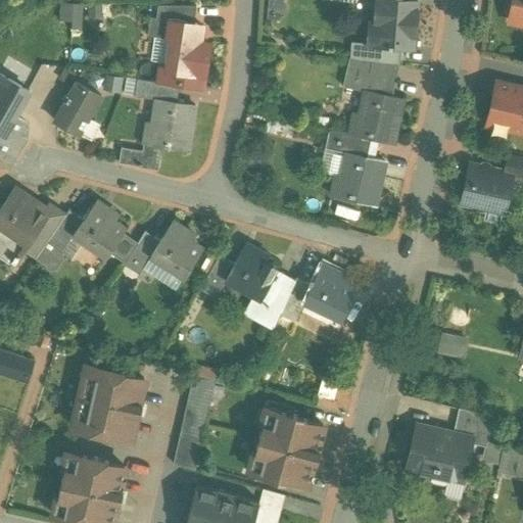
[(268,0),(269,17),(282,17),(281,0),(268,0)]
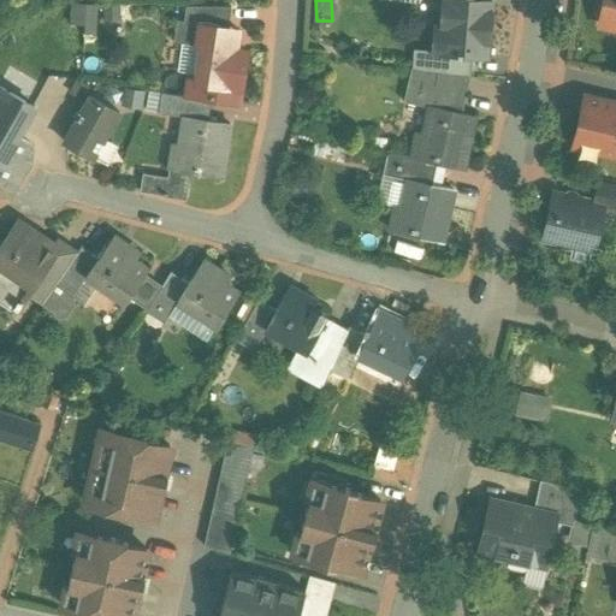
[(471,1),(450,0),(445,0),(443,28),(436,28),(432,71),(471,76),(473,55),(487,57),(492,4),(471,1)]
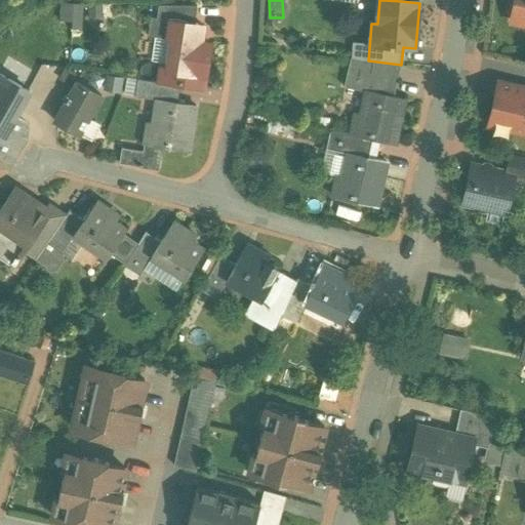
[(524,0),(515,0),(516,0),(511,3),(509,13),(512,18),(512,22),(524,24),(524,0)]
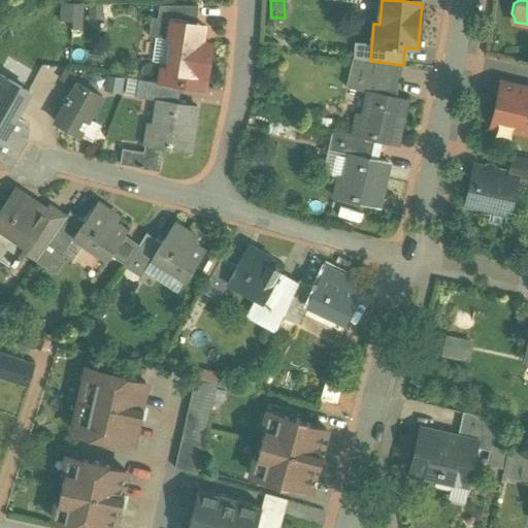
[(62,2),(61,24),(84,24),(85,3),(62,2)]
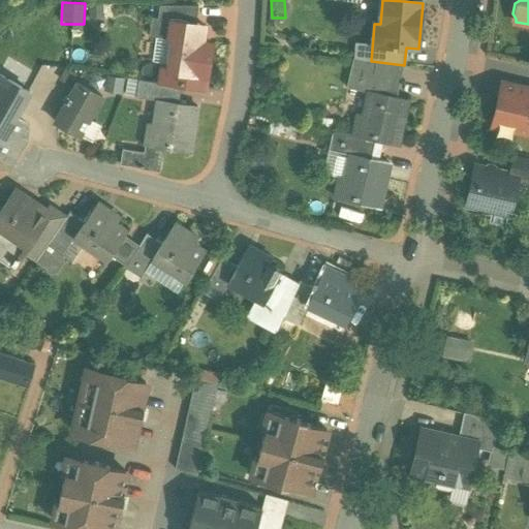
[(198,6),(161,5),(159,19),(158,20),(195,25),(198,6)]
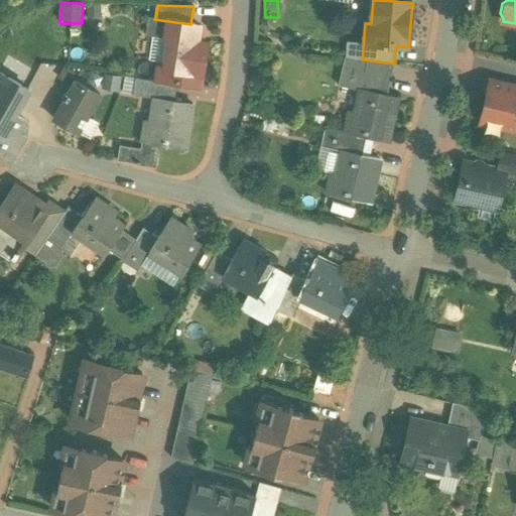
[(190,24),(154,19),(155,18),(149,17),(146,35),(168,38),(164,62),(158,61),(155,82),(176,85),(200,89),(207,44),(187,41),(190,24)]
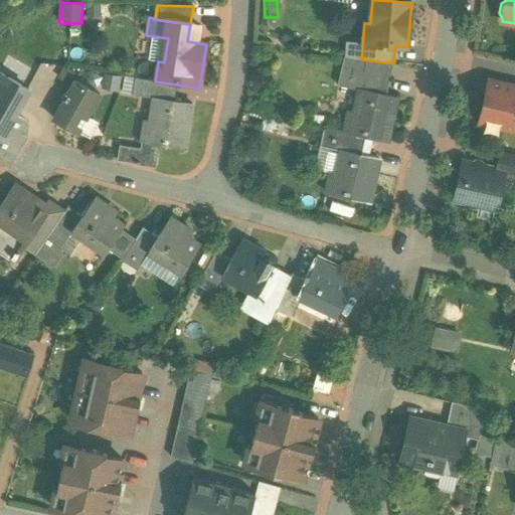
[(361,59),(344,56),(342,68),(383,77),(386,63),(394,64),(394,63),(361,59)]
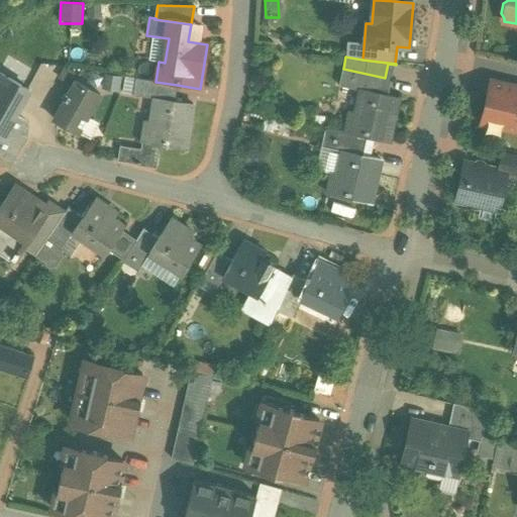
[(385,78),(343,69),(339,86),(360,91),(355,113),(349,112),(344,132),(367,137),(389,142),(399,98),(381,94),(385,78)]
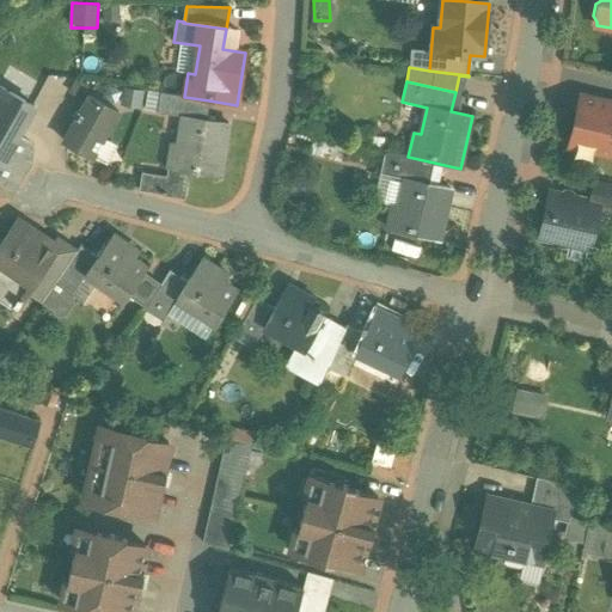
[(0,87),(0,179),(6,183),(29,144),(17,136),(34,108),(0,87)]
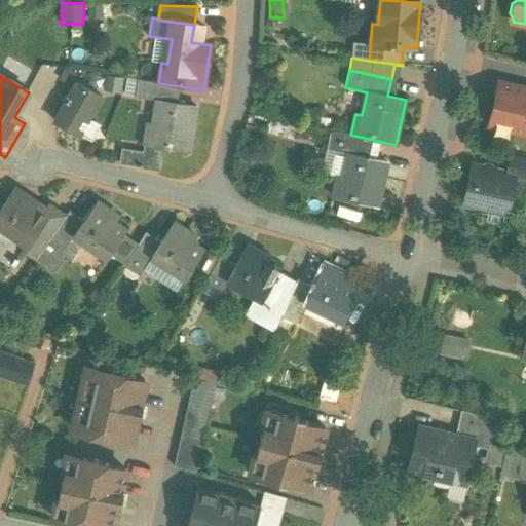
[(158,83),(139,80),(136,97),(158,101),(178,104),(180,86),(158,83)]
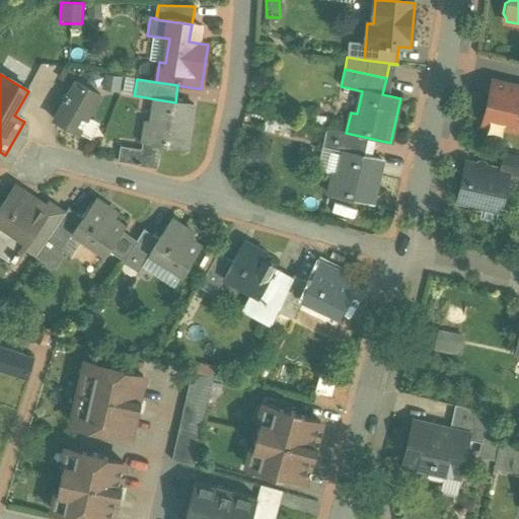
[(100,95),(75,81),(54,121),(78,134),(100,95)]
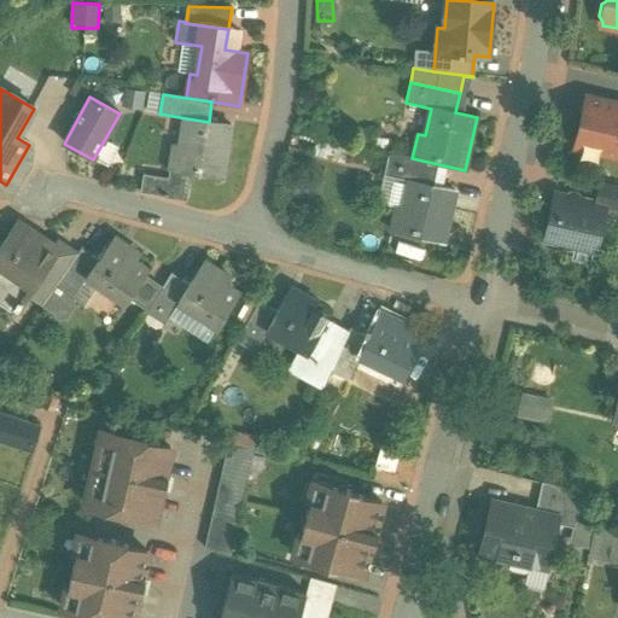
[(617,104),(587,97),(576,149),(617,157),(617,104)]
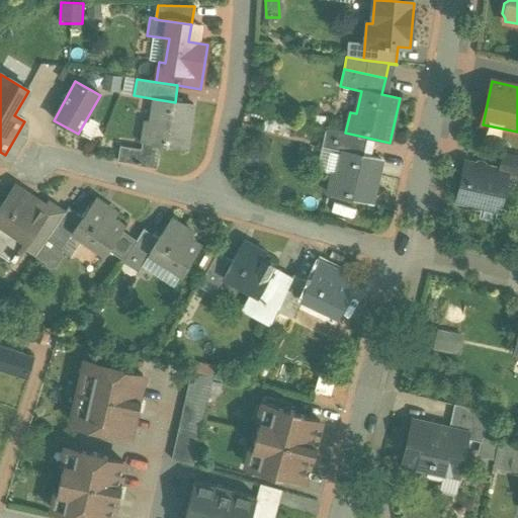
[(175,102),(156,99),(152,123),(146,122),(143,142),(161,145),(186,149),(193,105),(175,102)]
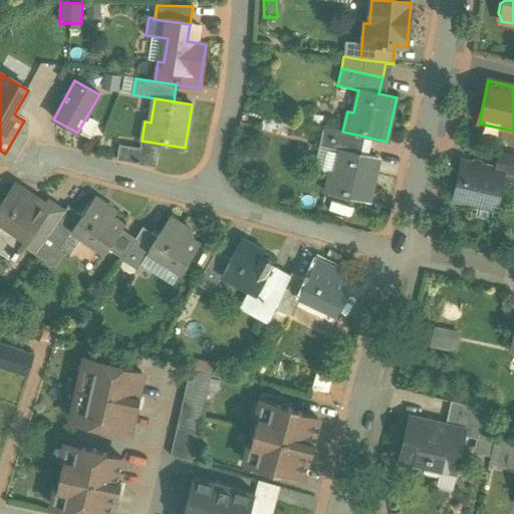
[(342,132),(324,127),(320,146),(341,151),(360,155),(364,137),(342,132)]
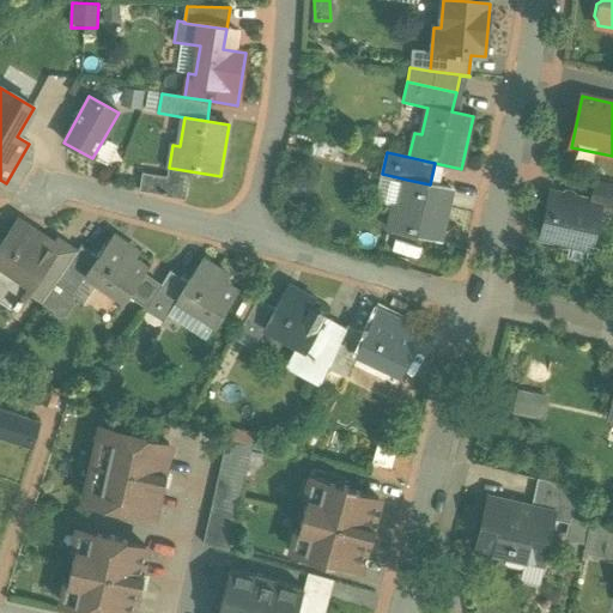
[(190,171),(169,168),(168,177),(143,173),(139,192),(164,195),(164,196),(186,200),(190,171)]
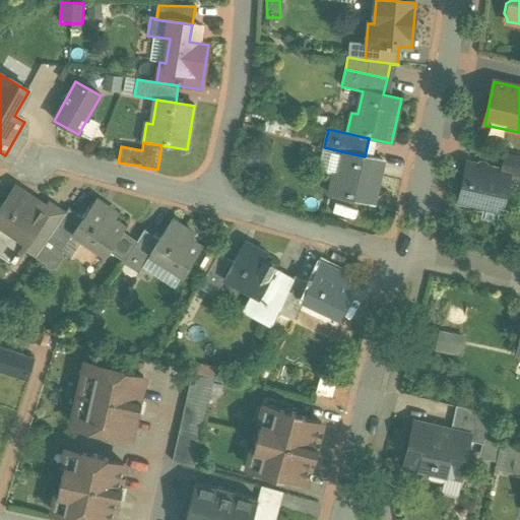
[(365,156),(345,152),(339,176),(334,175),(329,195),(373,204),(383,160),(365,156)]
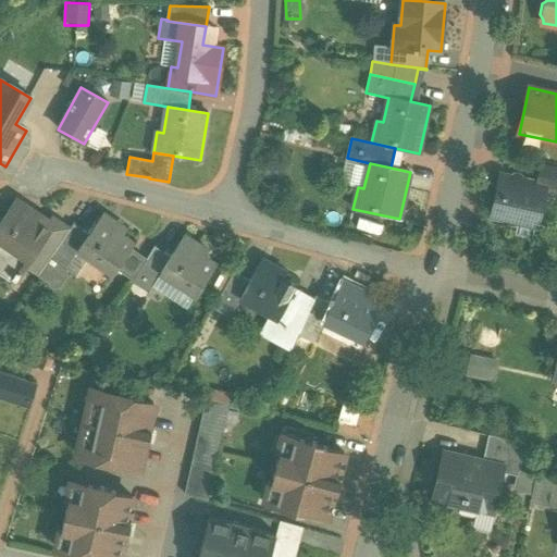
[(556,168),(541,164),(536,185),(546,186),(545,188),(556,190),(556,168)]
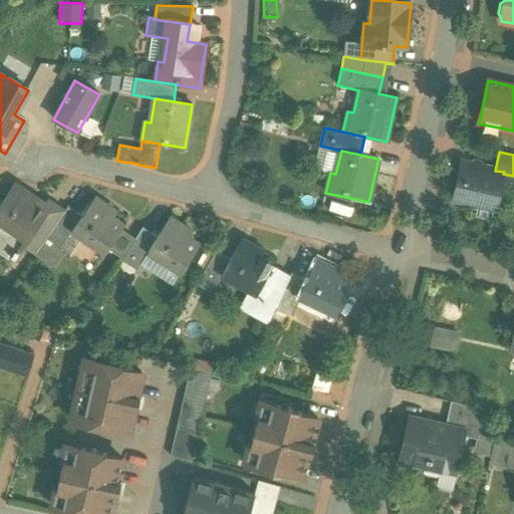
[(495,171),(462,163),(454,199),(464,201),(467,205),(474,207),(478,204),(495,208),(503,174),(504,172),(495,171)]
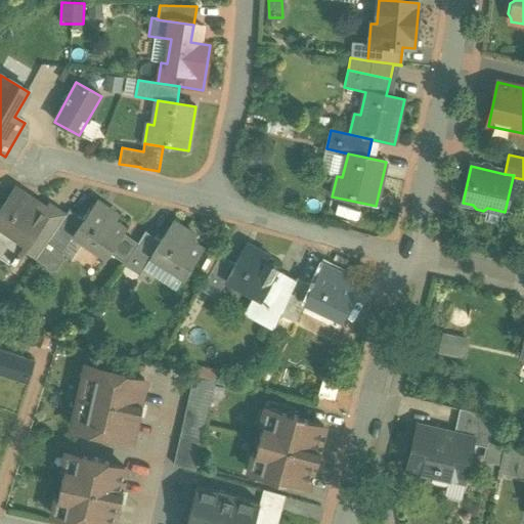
[(12,193),(4,207),(0,204),(0,244),(15,255),(11,262),(14,264),(19,257),(19,258),(35,234),(35,233),(45,217),(44,216),(44,215),(12,193)]
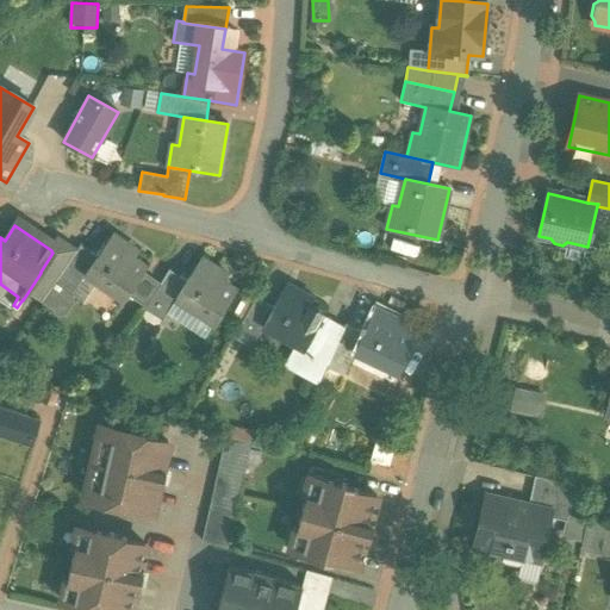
[(76,251),(60,240),(51,250),(51,251),(53,253),(41,272),(41,273),(55,282),(76,251)]
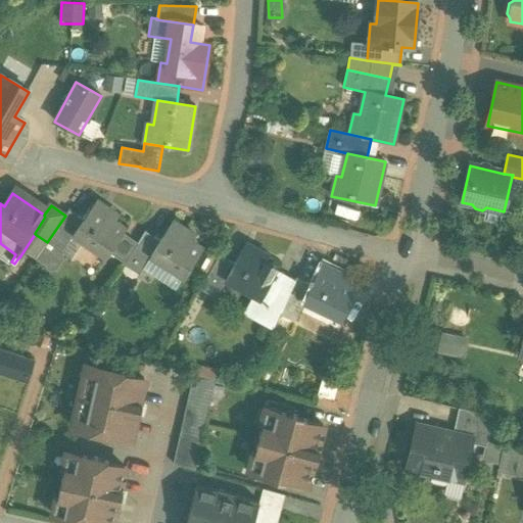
[(126,230),(93,207),(84,220),(75,234),(106,255),(105,256),(106,257),(124,233),(126,230)]
